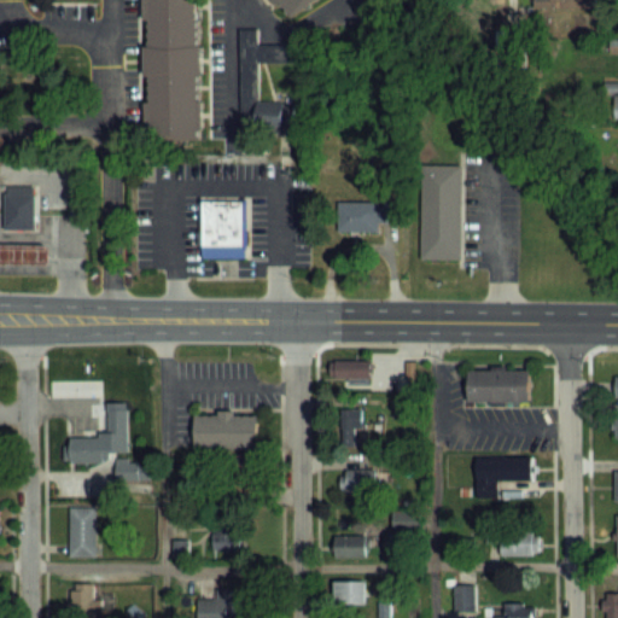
[(194,0),(196,138),(147,138),(146,0),(194,0)]
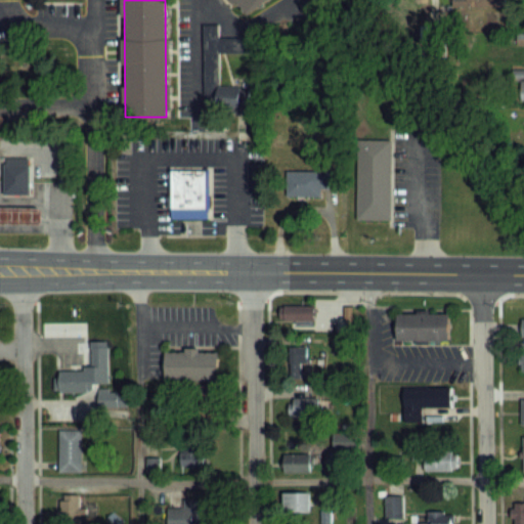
[(261,0),(245,12),(235,0),(261,0)]
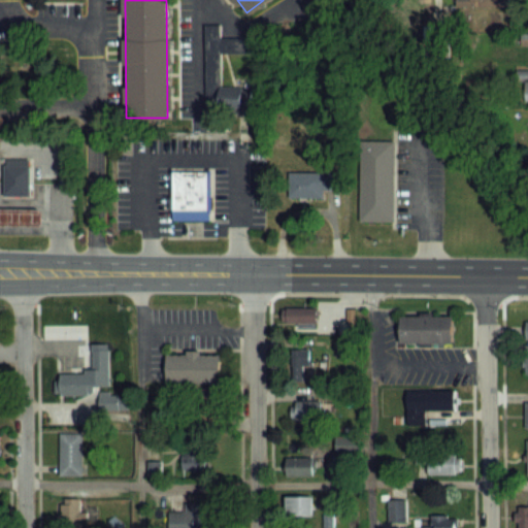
[(219,111),(219,122),(203,122),(202,23),(218,23),(218,36),(266,35),(267,51),(218,52),(219,84),(248,84),(248,111),(219,111)]
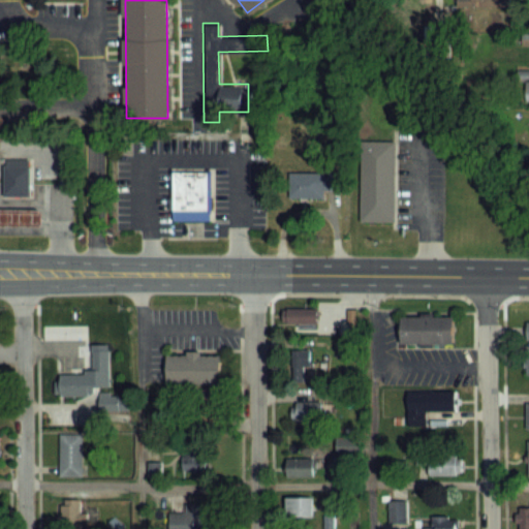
[(393,220),(359,220),(360,139),(394,139),(393,220)]
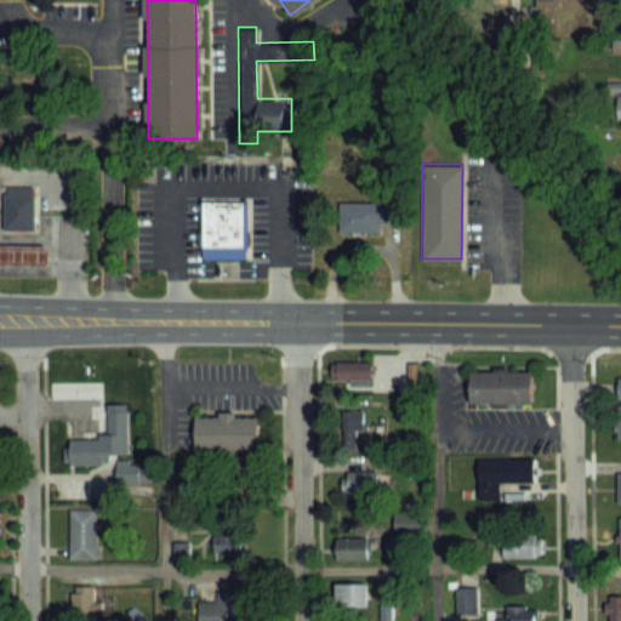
[(34,229),(3,229),(3,186),(34,186),(34,229)]
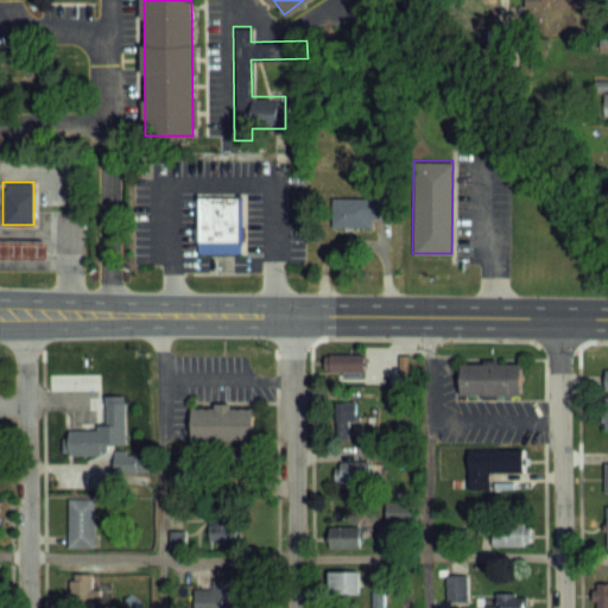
[(239,252),(197,253),(196,197),(239,196),(239,252)]
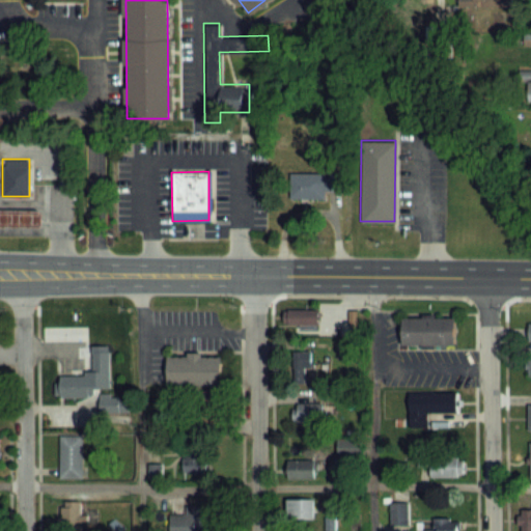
[(286,174),(286,199),(327,199),(327,192),(336,192),(336,174),(286,174)]
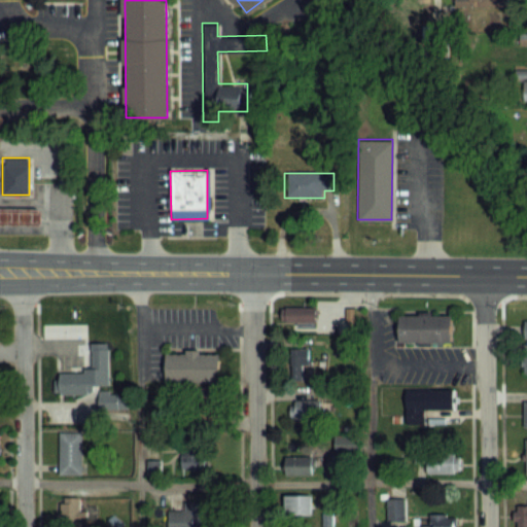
[(0,225),(0,208),(40,208),(40,225),(0,225)]
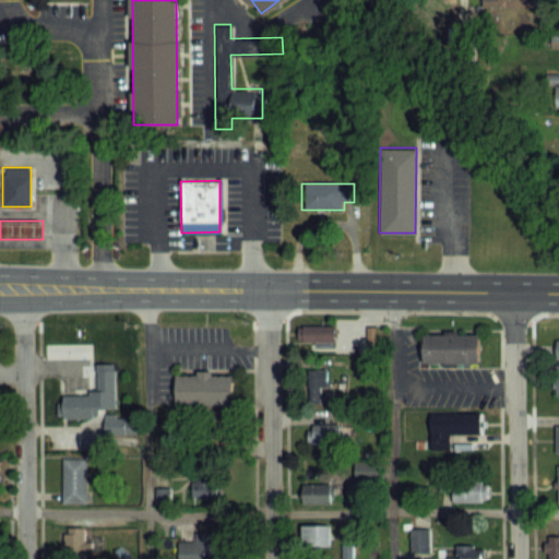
[(298,326),(298,343),(335,343),(335,326),(298,326)]
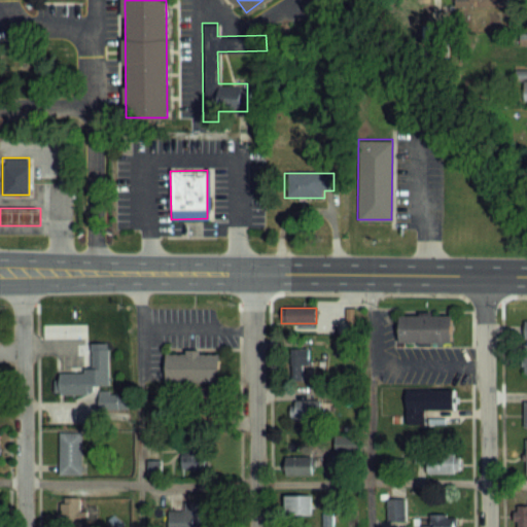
[(450,342),(398,342),(398,314),(451,314),(450,342)]
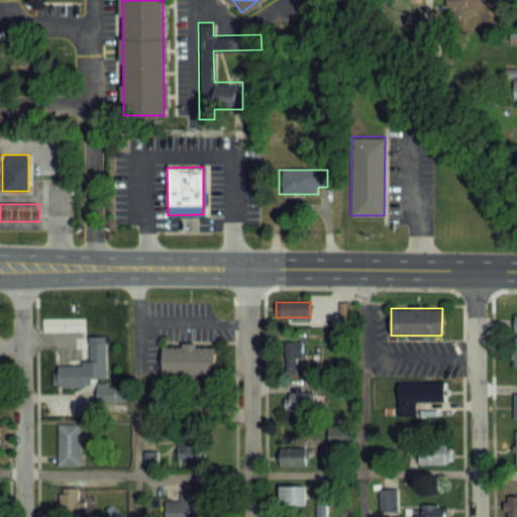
[(302,374),(302,340),(281,340),(281,374),(302,374)]
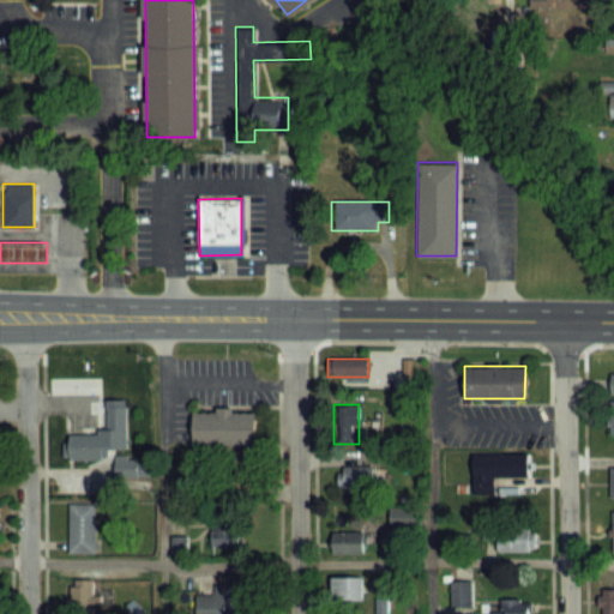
[(128,407),(107,407),(107,434),(68,434),(68,461),(104,461),(104,450),(128,450),(128,407)]
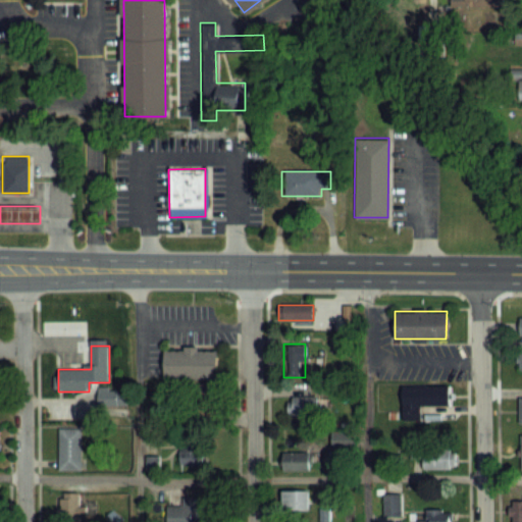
[(216,377),(163,377),(163,350),(216,350),(216,377)]
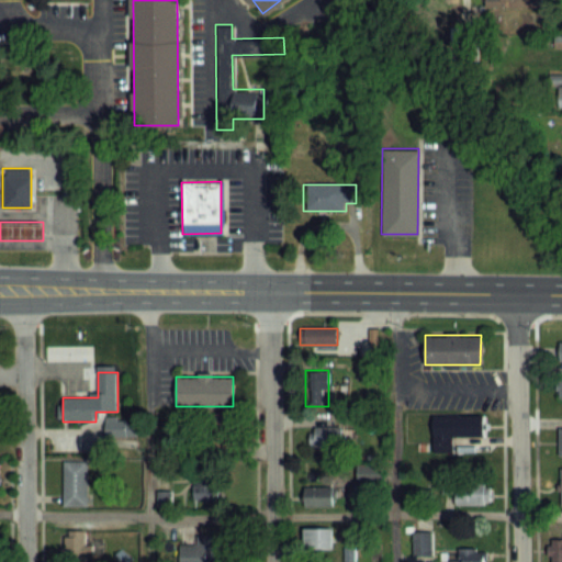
[(434,416),(434,451),(453,451),(453,437),(486,437),(486,415),(434,416)]
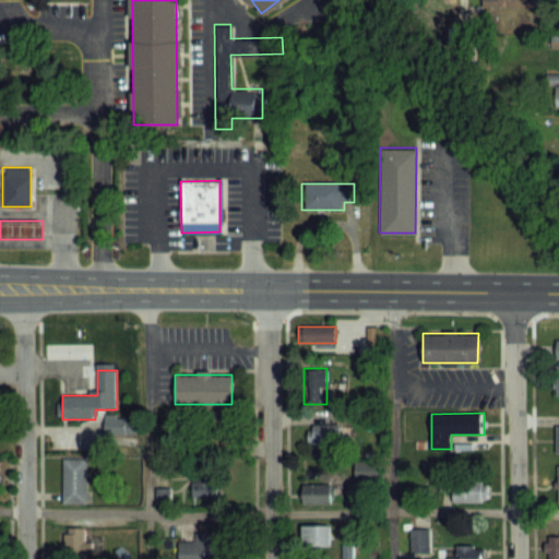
[(106,433),(128,433),(128,418),(106,418),(106,433)]
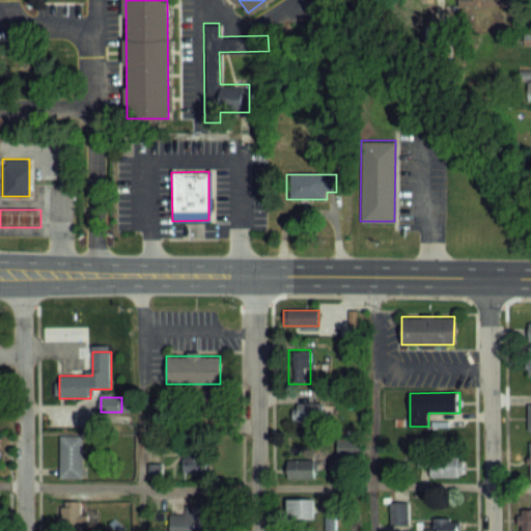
[(292,404),(292,422),(324,422),(324,404),(292,404)]
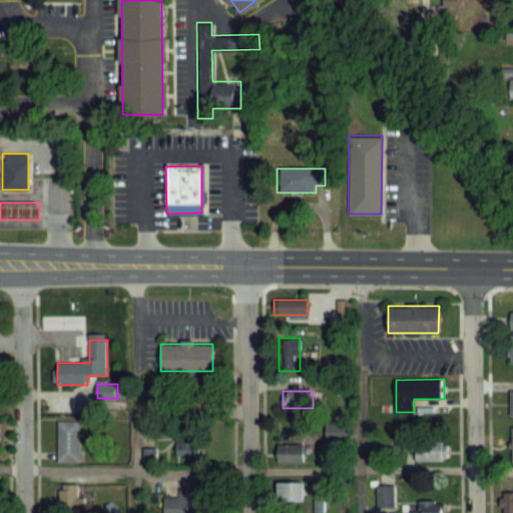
[(79,420),(57,420),(57,460),(79,460),(79,420)]
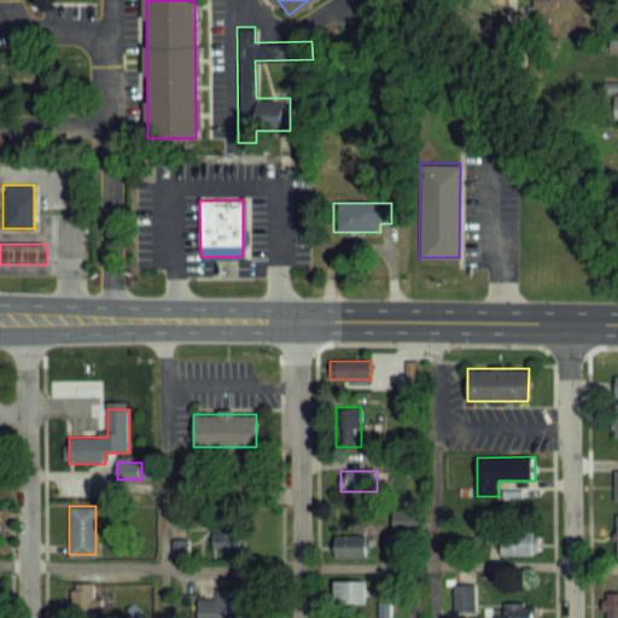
[(417,529),(417,514),(398,514),(398,529),(417,529)]
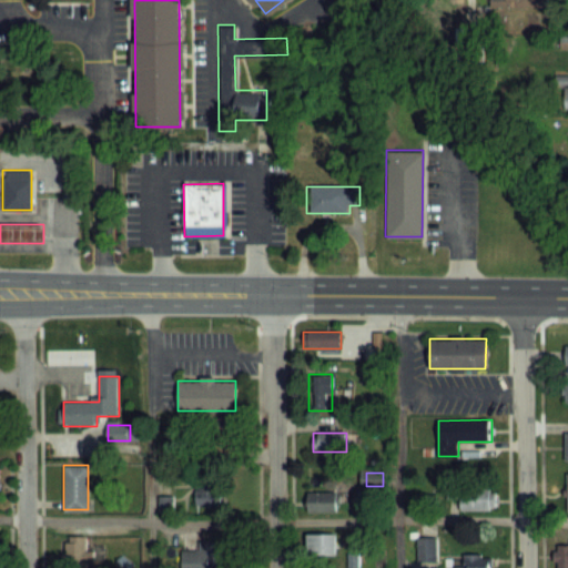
[(222,506),(222,480),(195,480),(195,506),(222,506)]
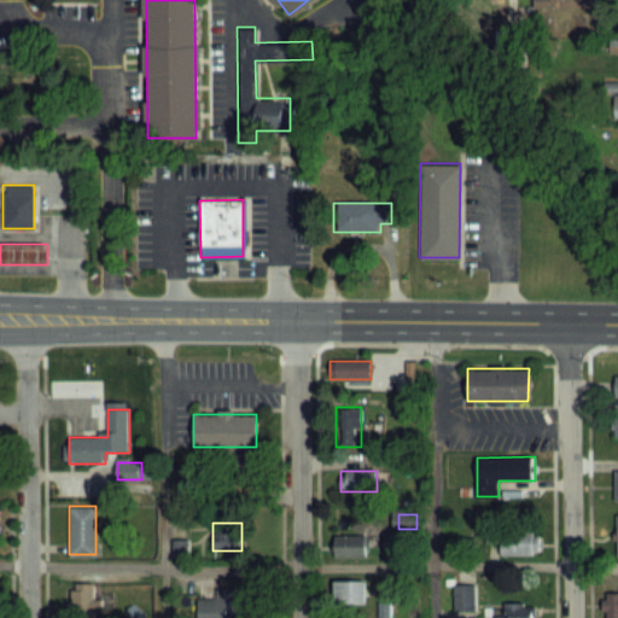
[(538,531),(500,531),(500,554),(538,554),(538,531)]
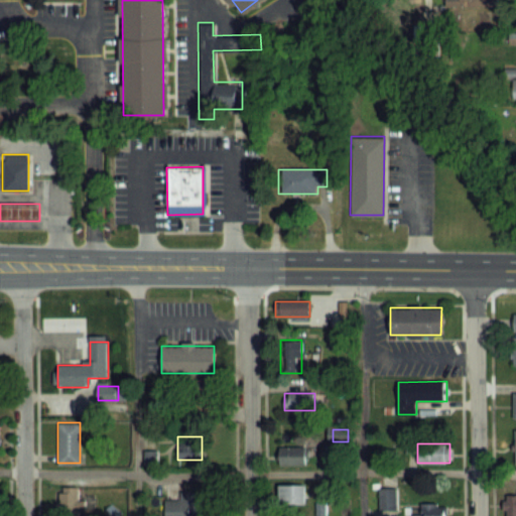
[(305,465),(305,447),(279,447),(279,465),(305,465)]
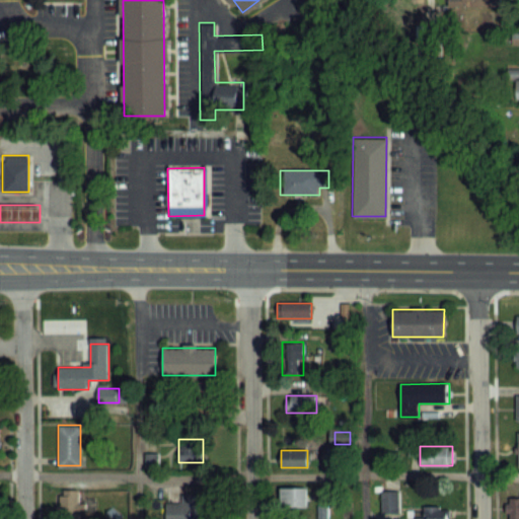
[(144,453),(144,467),(157,467),(157,453),(144,453)]
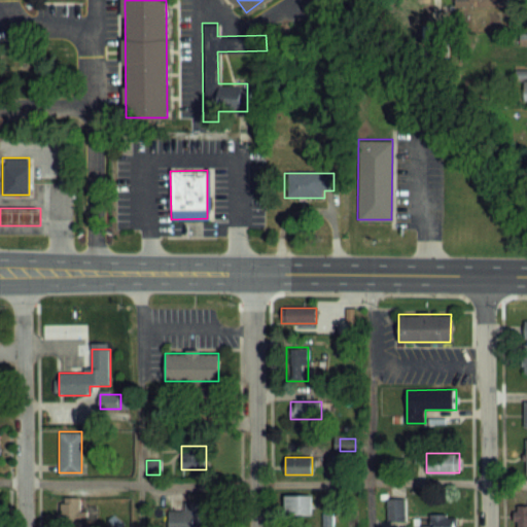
[(285,495),(285,516),(312,516),(312,495),(285,495)]
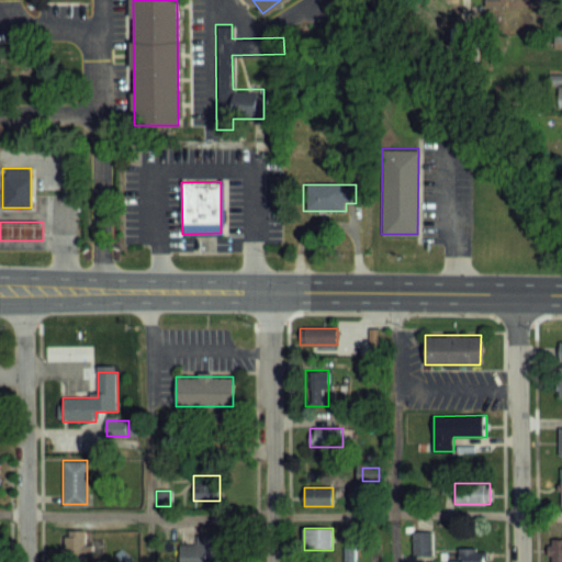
[(65,561),(74,561),(91,561),(92,544),(86,544),(87,531),(66,530),(65,561)]
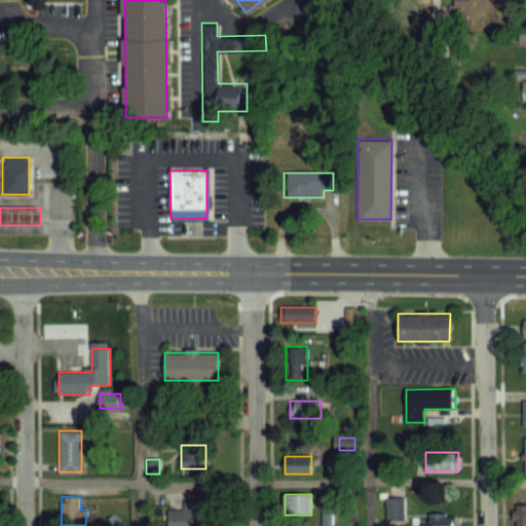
[(386,498),(386,519),(404,519),(404,498),(386,498)]
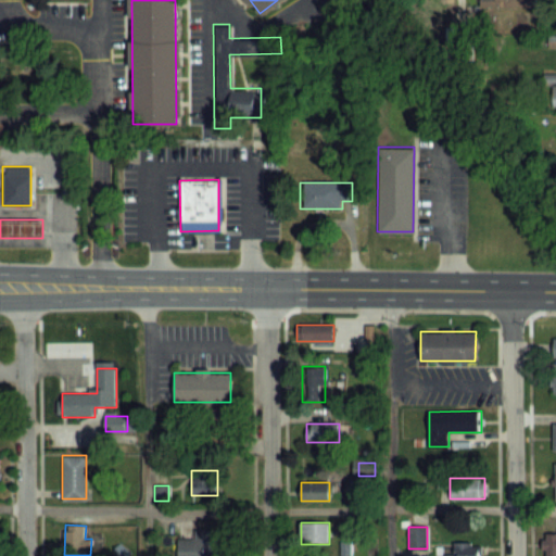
[(177,555),(218,555),(219,530),(194,530),(194,540),(178,540),(177,555)]
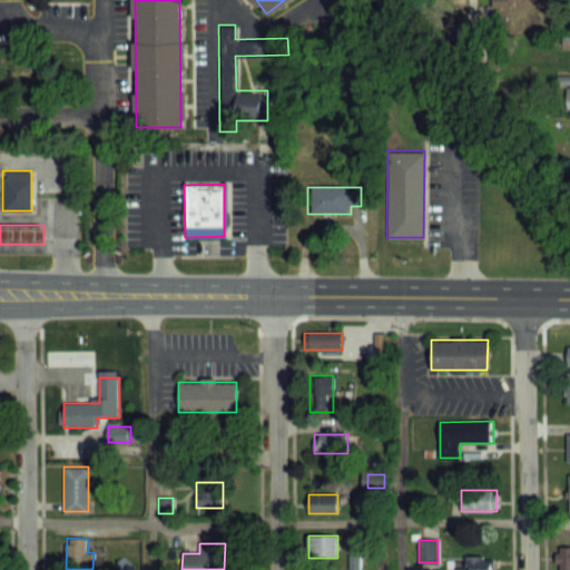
[(569,569),(569,549),(557,549),(556,569),(569,569)]
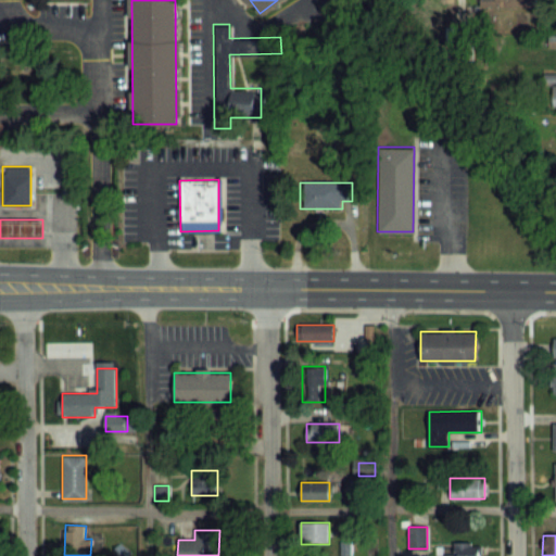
[(445,554),(444,555),(480,555),(481,542),(454,542),(454,554),(445,554)]
